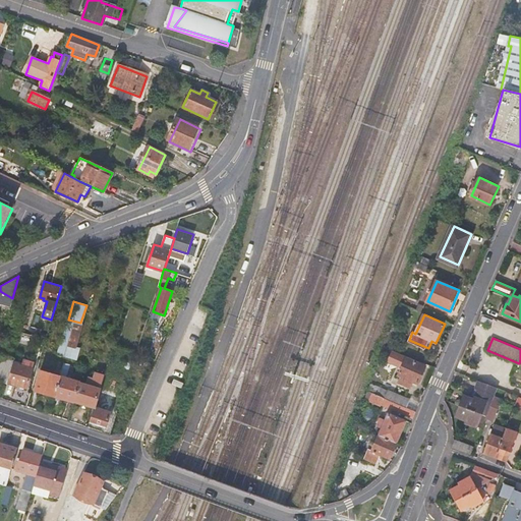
[(0,380),(7,383),(12,363),(14,358),(0,353),(0,380)]
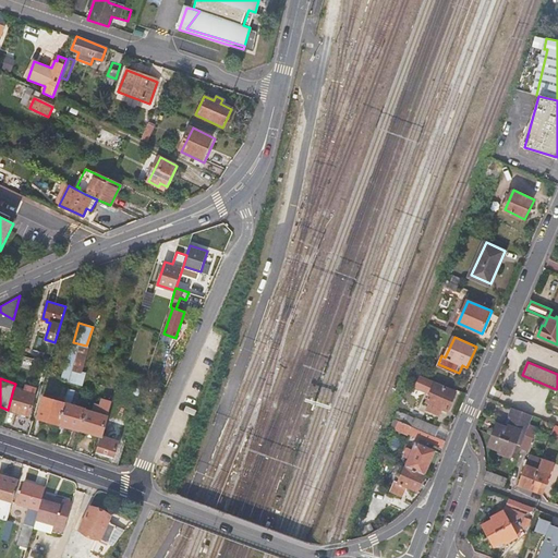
[(435,384),(427,402),(431,403),(426,411),(439,416),(441,412),(447,414),(457,393),(435,384)]
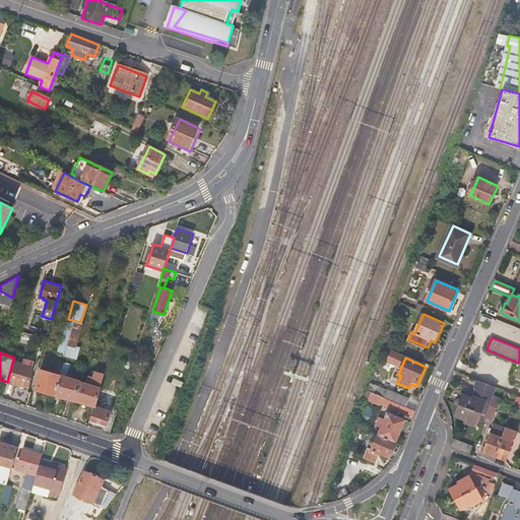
[(20,365),(12,363),(7,382),(25,387),(33,362),(21,359),(20,365)]
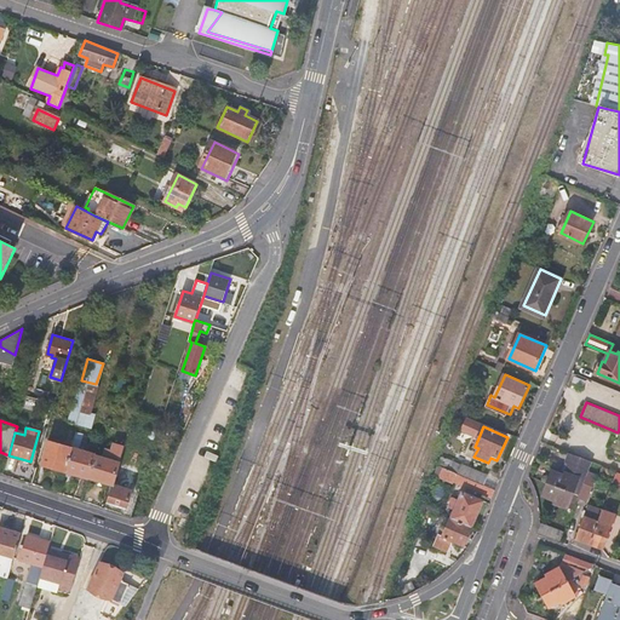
[(42,464),(65,471),(72,447),(76,430),(70,429),(67,438),(69,440),(67,446),(49,441),(42,464)]
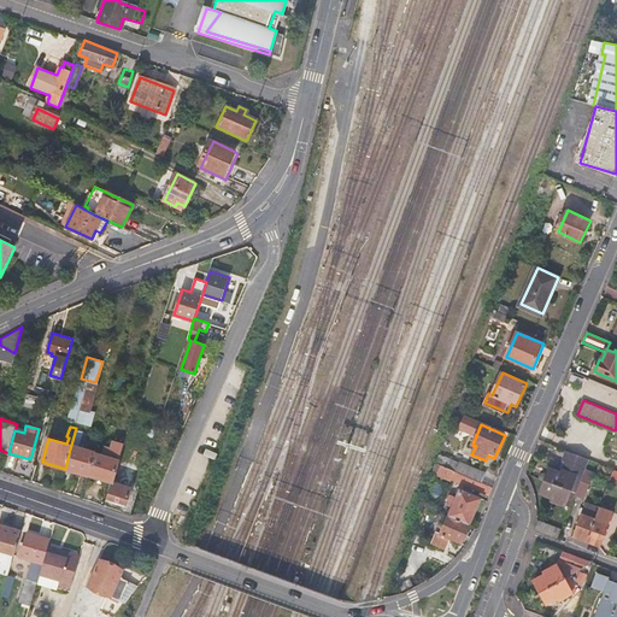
[(89,476),(112,482),(119,462),(124,446),(116,442),(111,458),(95,453),(89,476)]
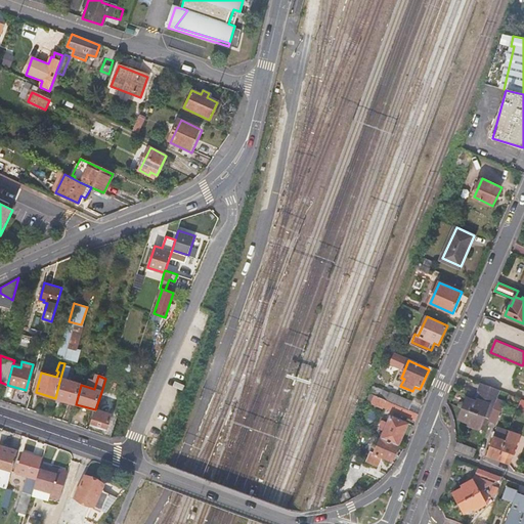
[(55,398),(76,404),(81,385),(81,384),(60,378),(55,398)]
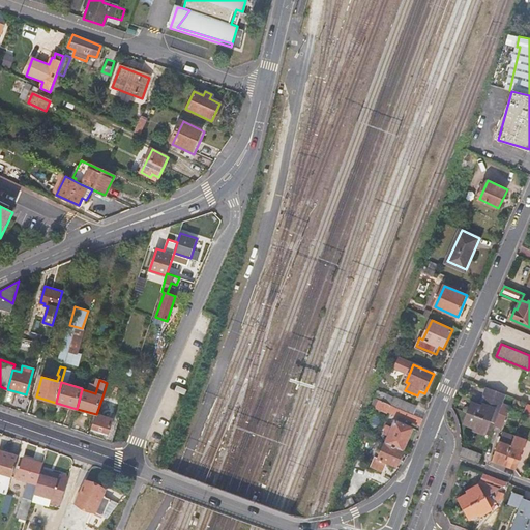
[(483,393),(491,396),(487,407),(482,405),(482,408),(473,404),(469,414),(495,424),(503,403),(506,394),(486,387),(483,393)]
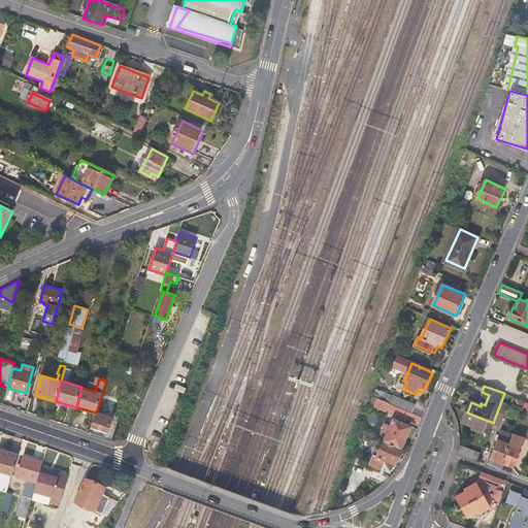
[(383,390),(378,398),(389,402),(393,394),(383,390)]
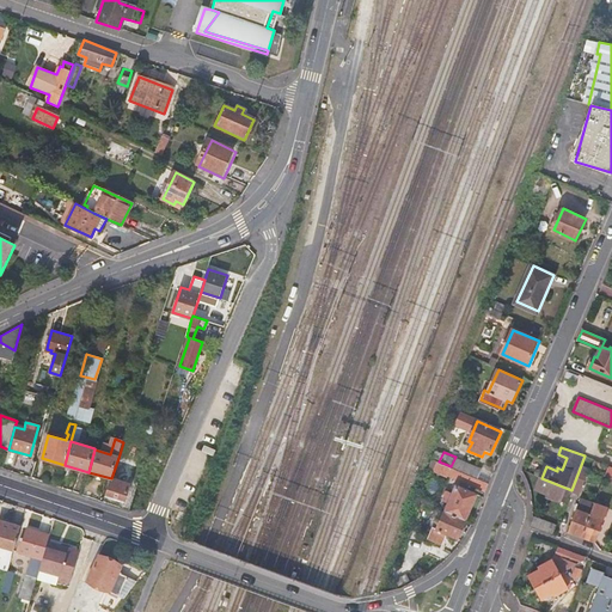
[(483,469),(456,457),(451,466),(479,479),(483,469)]
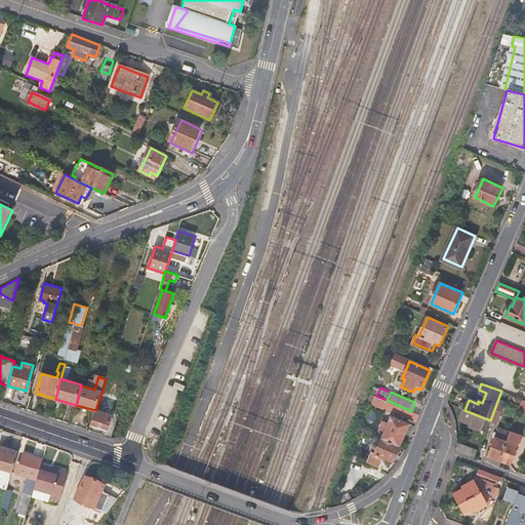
[(386,408),(417,421),(420,415),(411,411),(387,400),(376,396),(372,404),(385,409),(386,408)]
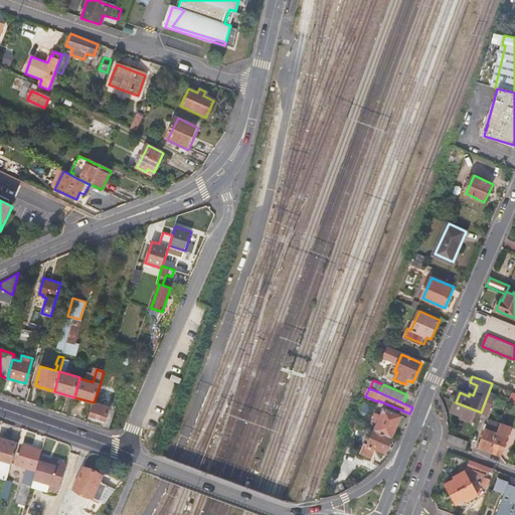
[(502,389),(500,396),(508,399),(511,392),(502,389)]
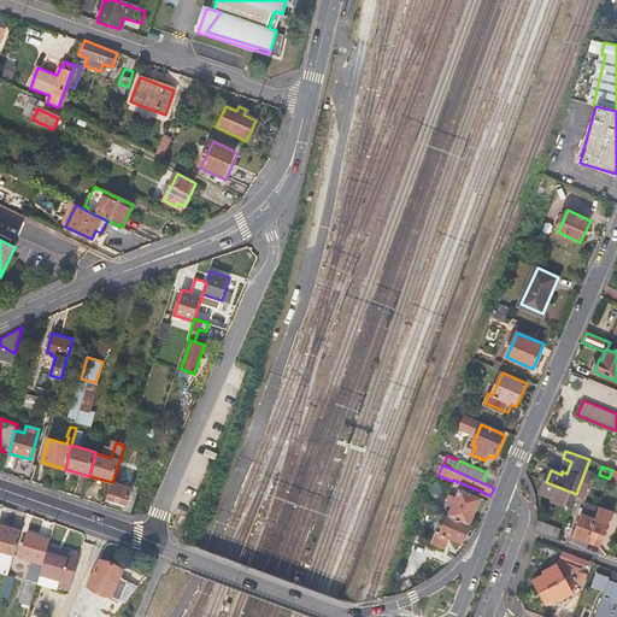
[(586,469),(576,494),(585,497),(594,471),(586,469)]
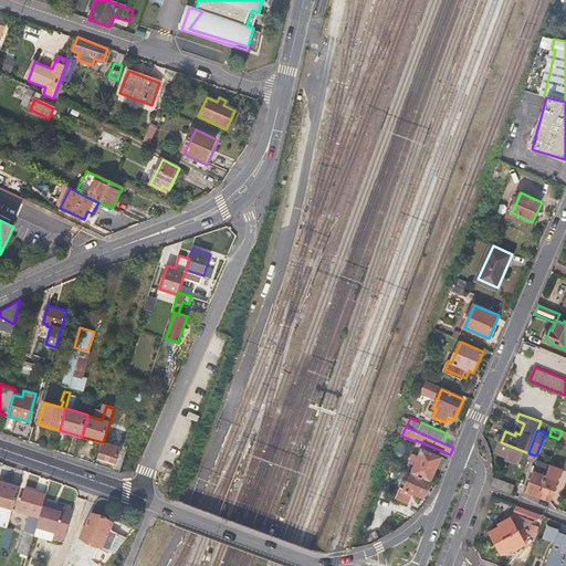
[(121,448),(103,442),(98,457),(116,462),(121,448)]
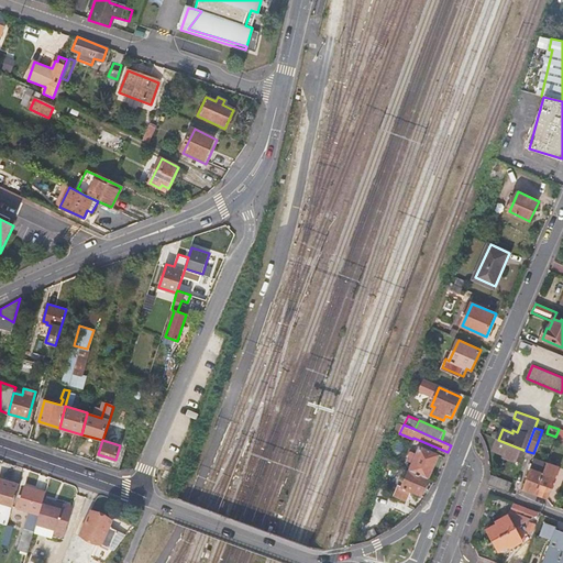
[(526,451),(498,440),(494,451),(504,455),(503,457),(520,464),(526,451)]
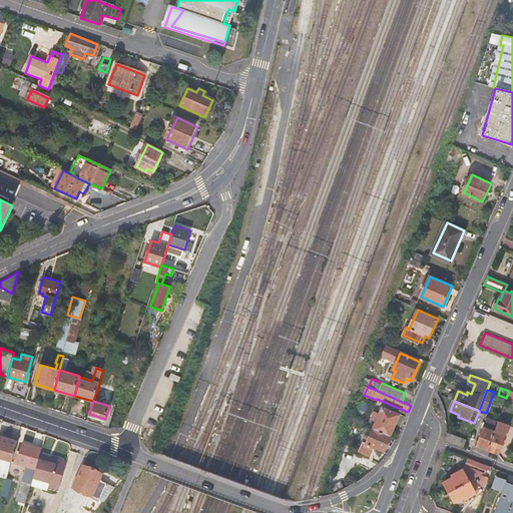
[(374,429),(373,429),(391,437),(402,415),(383,407),(374,429)]
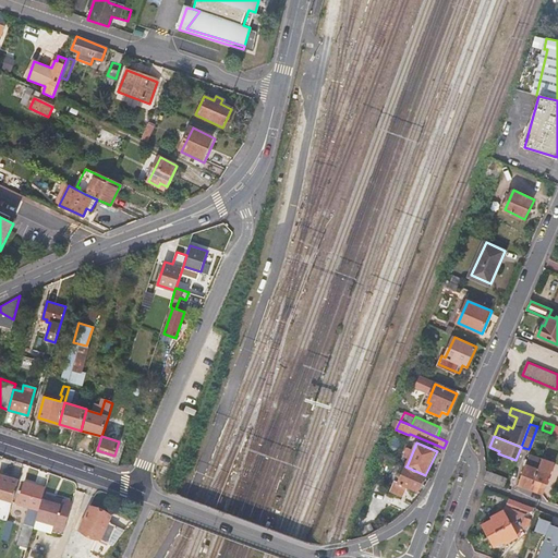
[(531,490),(544,460),(531,455),(520,486),(523,487),(531,490)]
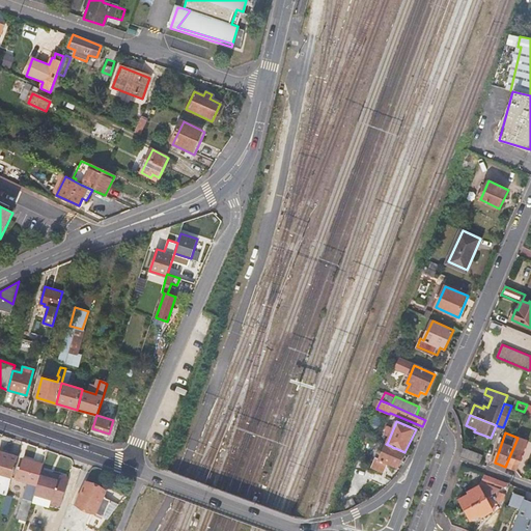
[(528,442),(518,438),(505,467),(512,470),(516,471),(528,442)]
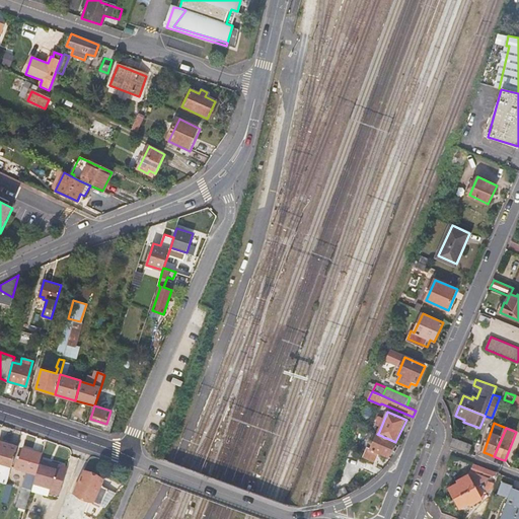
[(388,457),(395,442),(377,434),(371,449),(388,457)]
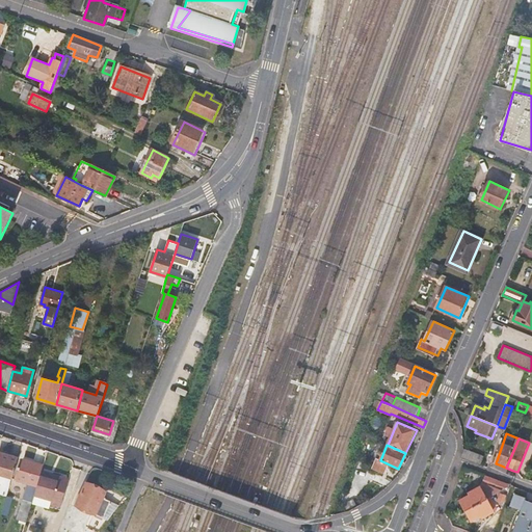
[(463,450),(462,457),(480,463),(482,457),(463,450)]
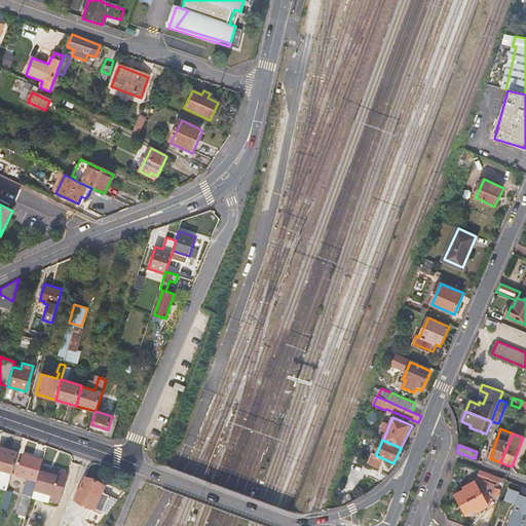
[(0,470),(11,473),(17,454),(0,448),(0,470)]
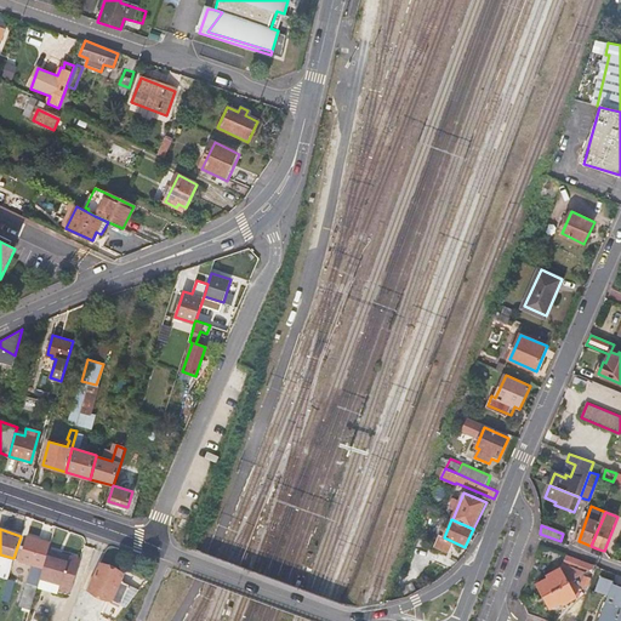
[(20,562),(43,568),(49,550),(50,545),(27,537),(20,562)]
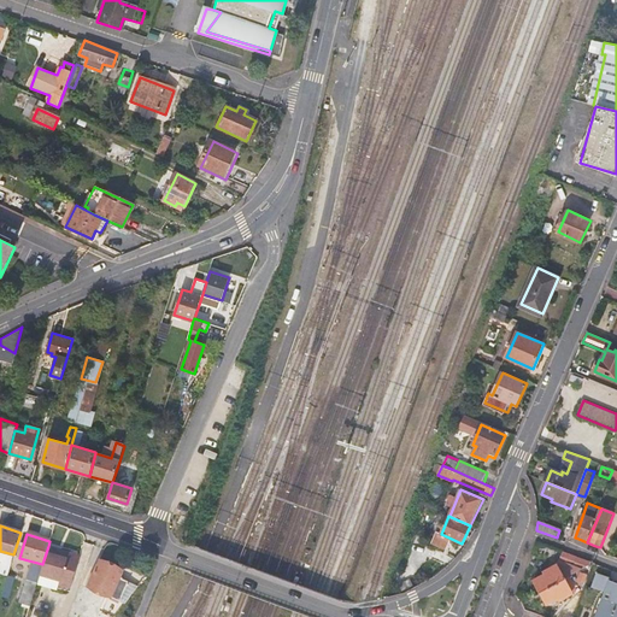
[(80,556),(48,546),(42,564),(40,574),(60,580),(59,583),(71,587),(80,556)]
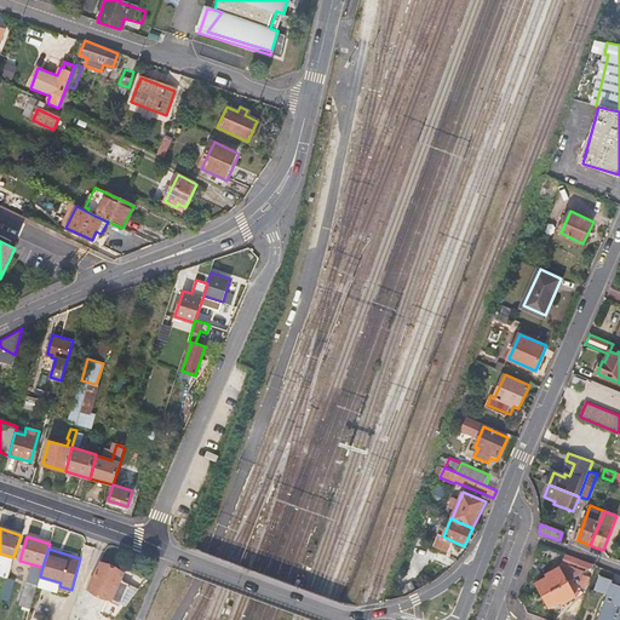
[(537,583),(543,595),(567,583),(596,566),(569,556),(568,563),(547,574),(547,577),(537,583)]
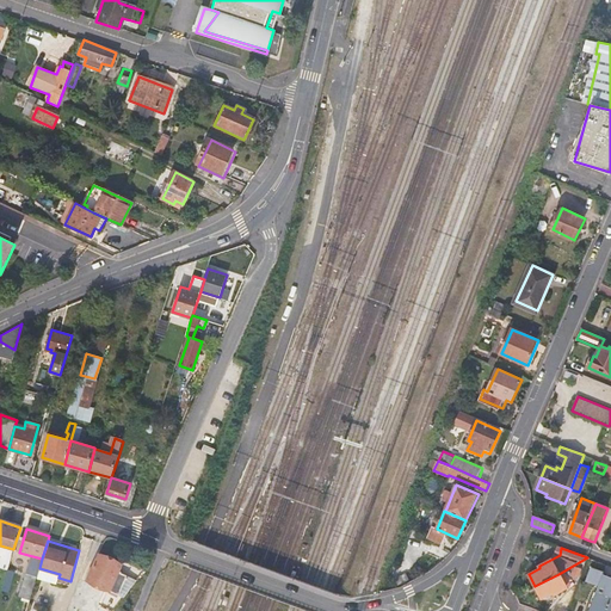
[(99,606),(110,610),(111,610),(135,580),(128,576),(128,575),(118,572),(121,566),(98,554),(86,579),(106,590),(99,606)]
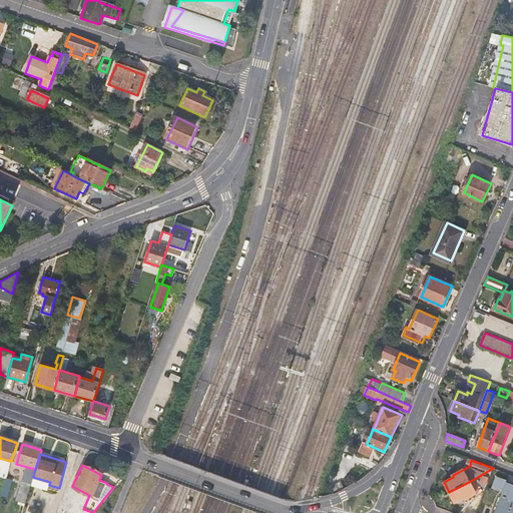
[(483,476),(480,483),(486,486),(489,478),(483,476)]
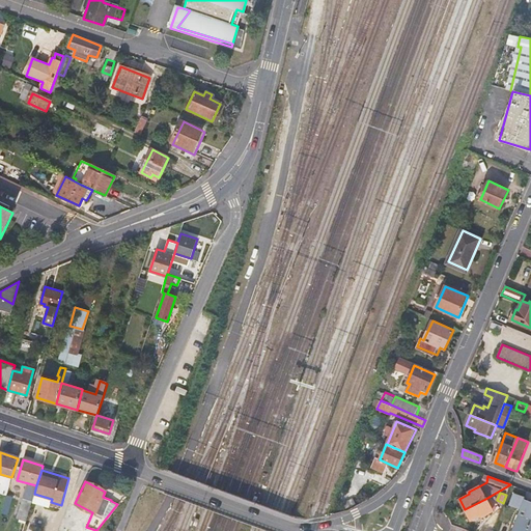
[(17,519),(26,522),(32,502),(22,499),(17,519)]
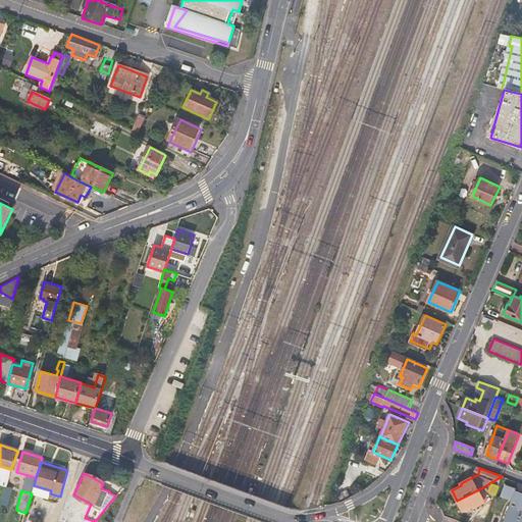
[(477,490),(457,501),(463,511),(471,506),(473,508),(483,503),(477,490)]
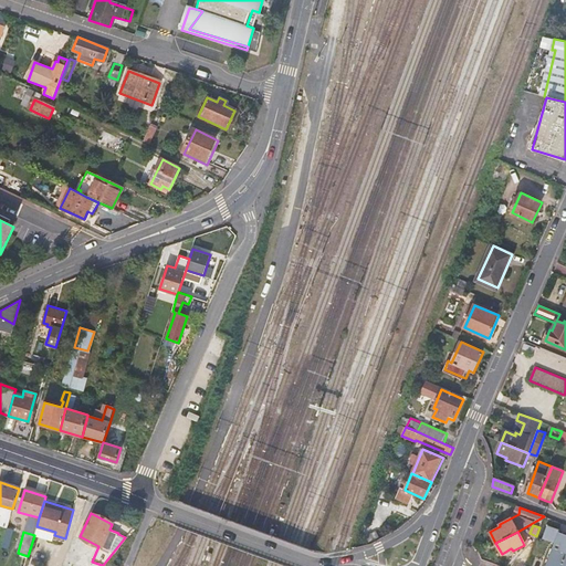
[(565,565),(565,535),(559,533),(546,565),(565,565)]
